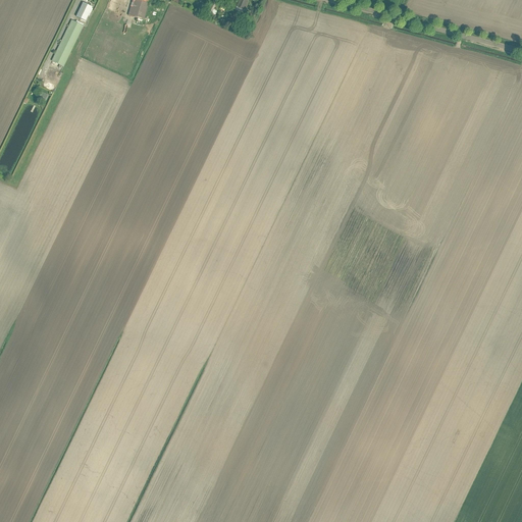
[(133,0),(128,16),(145,20),(149,3),(138,0),(133,0)]
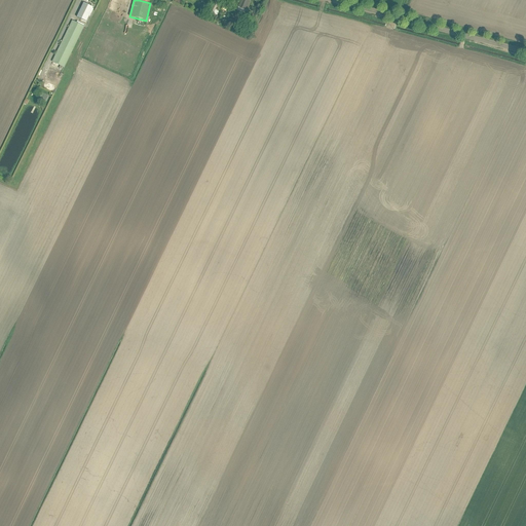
[(252,0),(240,0),(238,7),(248,10),(252,0)]
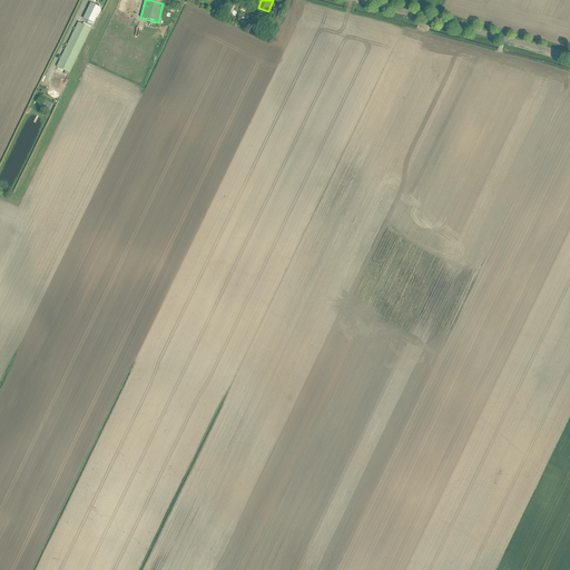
[(101,8),(91,3),(82,19),(94,23),(101,8)]
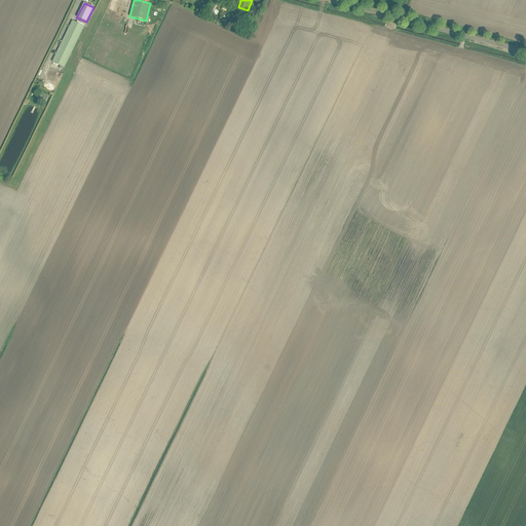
[(209,14),(212,15),(213,13),(216,15),(218,11),(215,10),(217,5),(213,4),(209,14)]
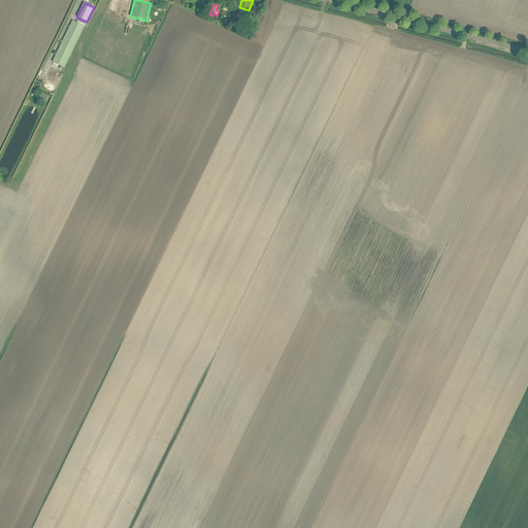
[(50,97),(42,93),(39,99),(46,102),(50,97)]
